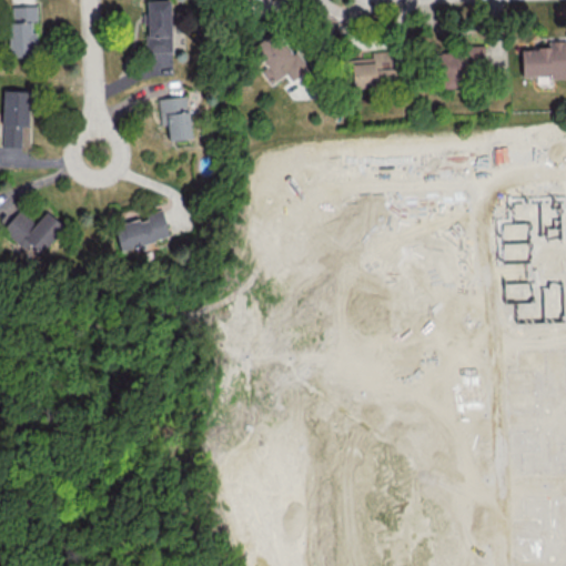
[(148,2),(149,54),(173,53),(172,1),(148,2)]
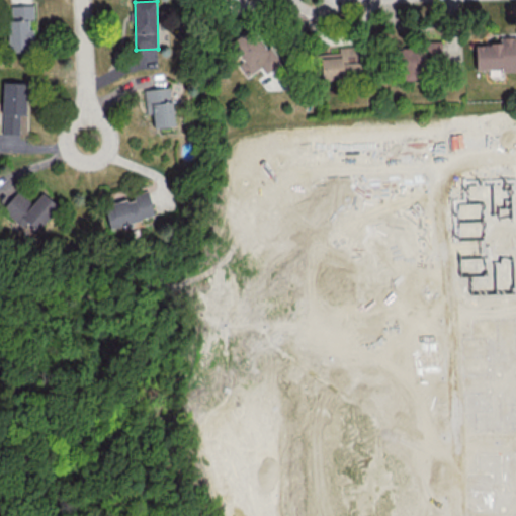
[(10,7),(11,54),(33,53),(33,30),(29,30),(29,21),(35,20),(34,6),(10,7)]
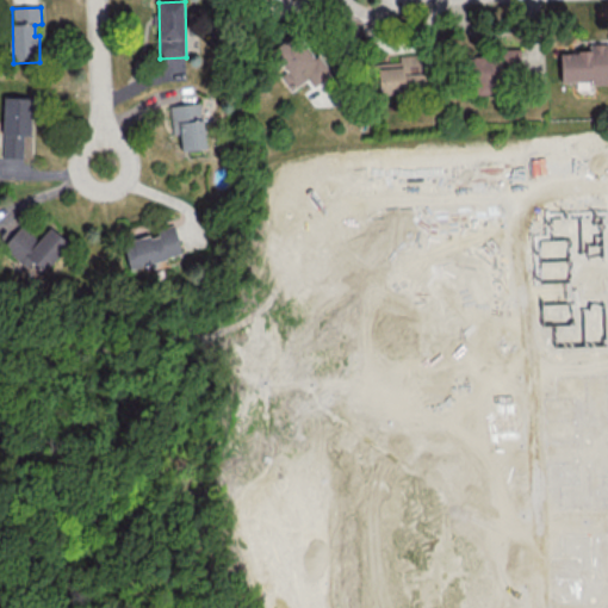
[(328,80),(304,33),(270,51),(291,92),(310,82),(314,87),(328,80)]
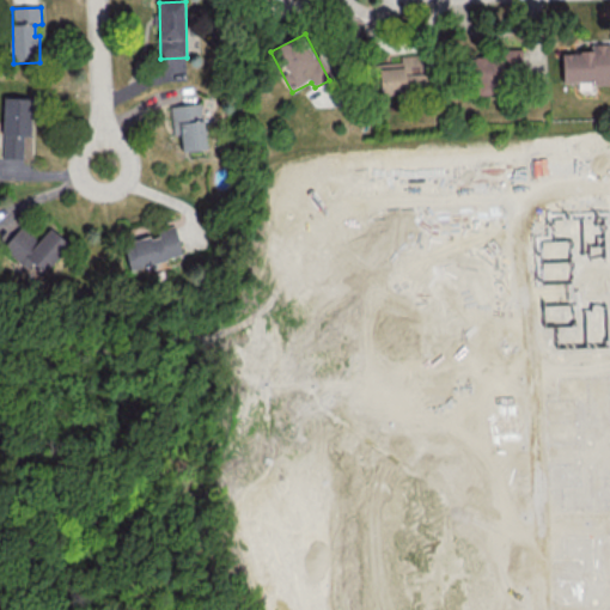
[(563,84),(593,84),(593,87),(609,86),(609,44),(591,44),(591,54),(563,54),(563,84)]
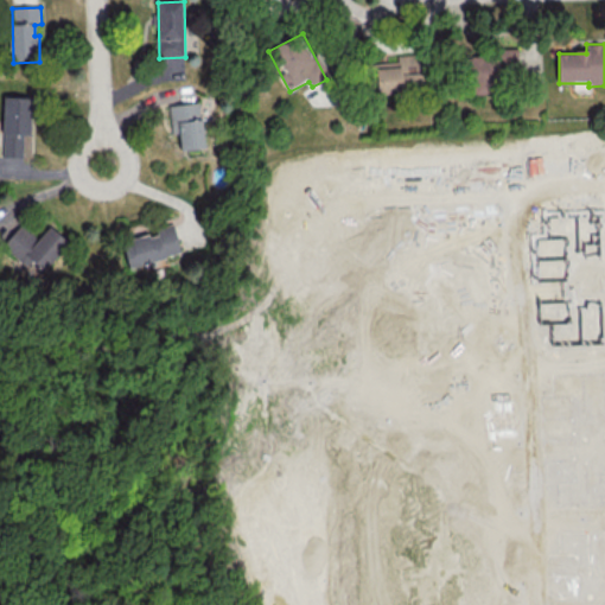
[(469,53),(469,95),(496,95),(496,84),(516,83),(516,53),(469,53)]
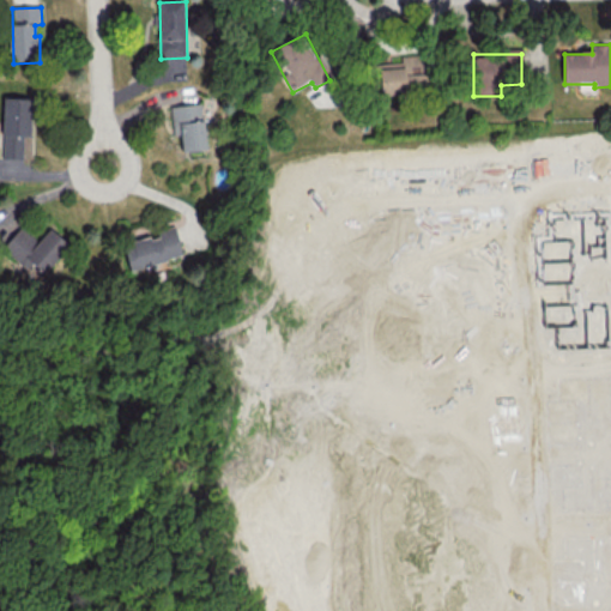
[(381,67),(382,96),(428,94),(425,56),(401,58),(401,66),(381,67)]
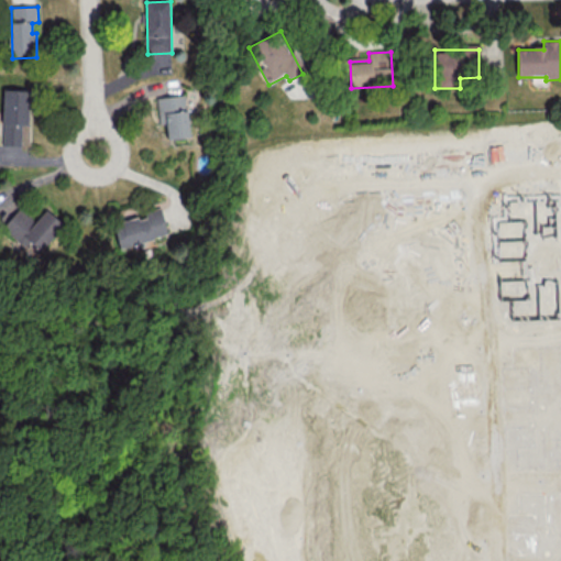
[(3,147),(29,149),(30,91),(4,91),(3,147)]
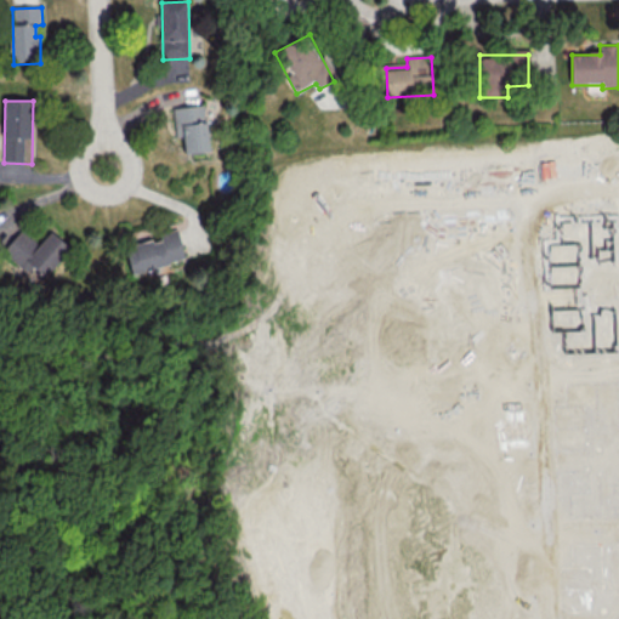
[(175,108),(176,138),(185,138),(186,154),(209,154),(206,107),(175,108)]
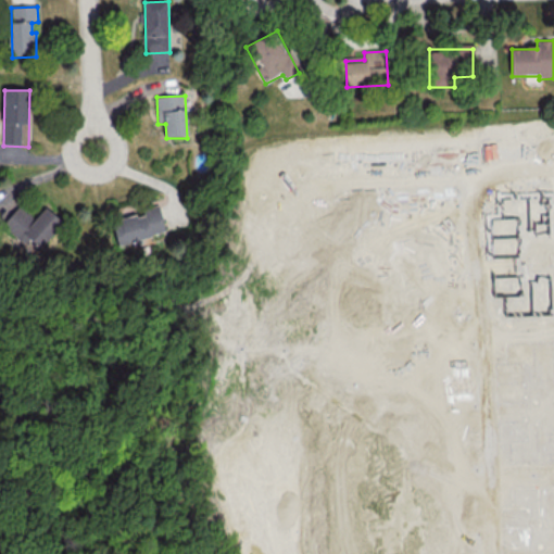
[(118,244),(166,235),(160,204),(142,209),(143,215),(113,222),(118,244)]
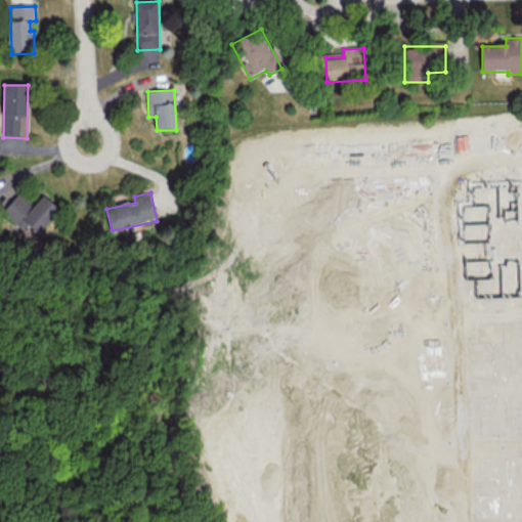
[(39,235),(59,210),(44,197),(35,207),(19,194),(3,214),(24,230),(28,225),(39,235)]
